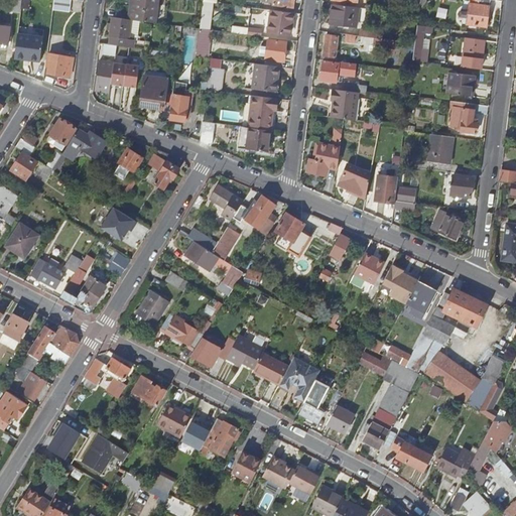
[(52,0),(52,8),(70,10),(70,0),(52,0)]
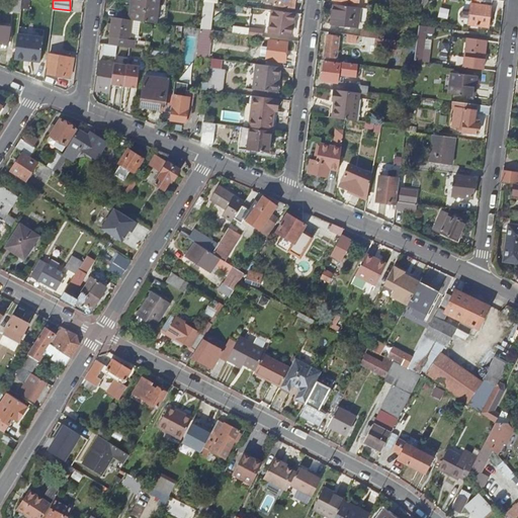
[(132,17),(156,20),(157,0),(133,0),(132,16),(132,17)]
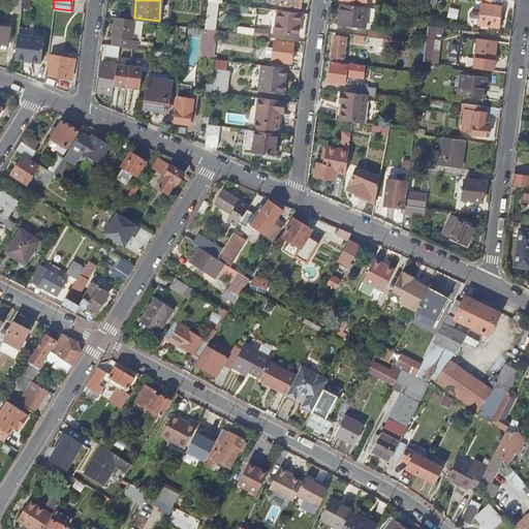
[(480,0),(480,8),(474,7),(473,13),(479,14),(478,23),(499,25),(501,0),(480,0)]
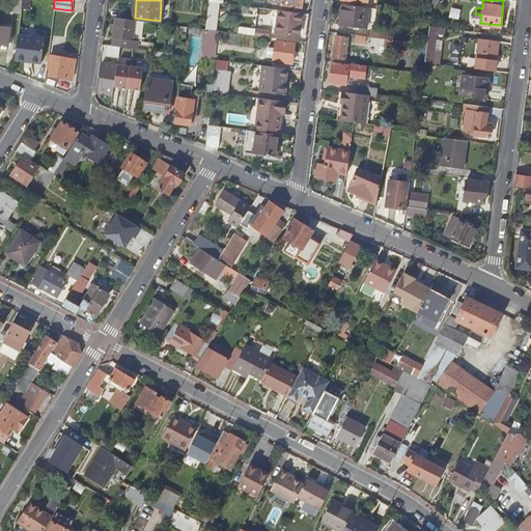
[(368,5),(341,2),(339,22),(366,26),(368,5)]
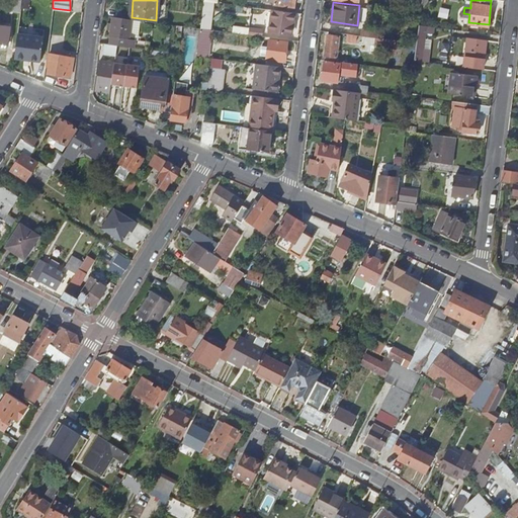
[(293,11),(277,9),(275,32),(290,33),(293,11)]
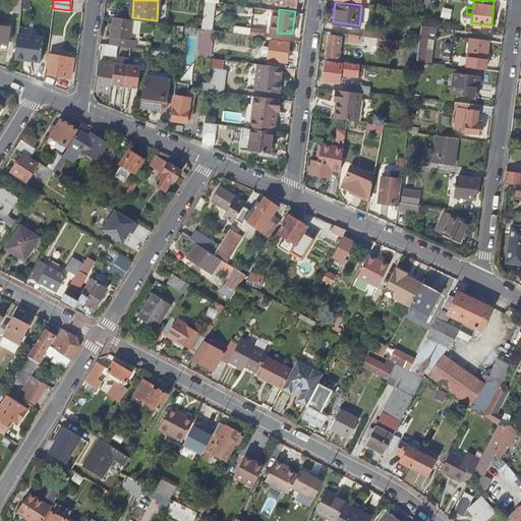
[(110,43),(130,45),(139,47),(140,39),(129,37),(132,17),(114,15),(110,43)]
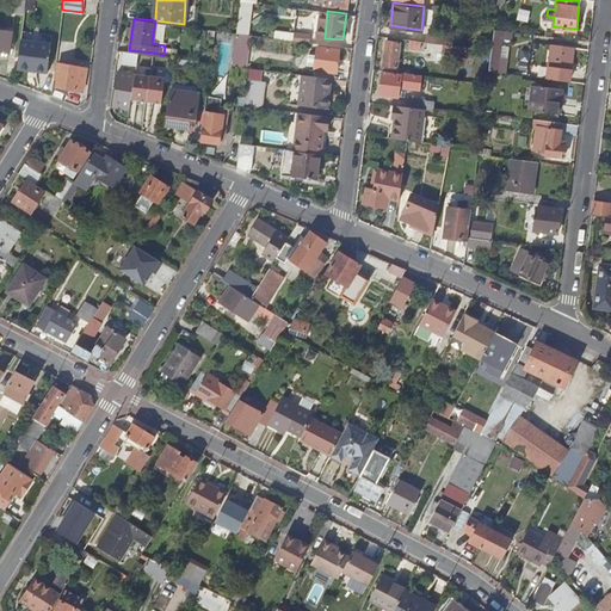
[(236,23),(236,31),(245,32),(253,34),(254,25),(236,23)]
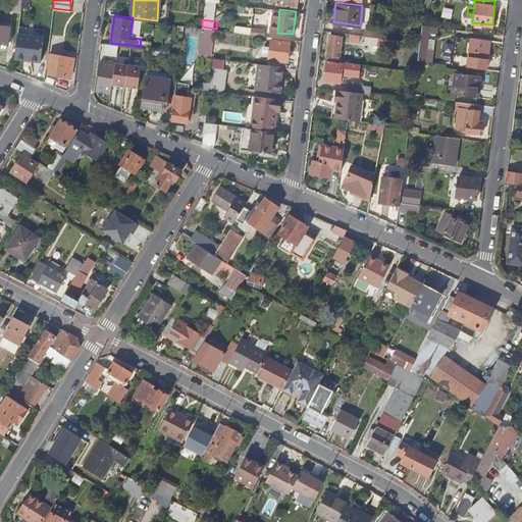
[(0,21),(0,42),(7,44),(9,23),(0,21)]
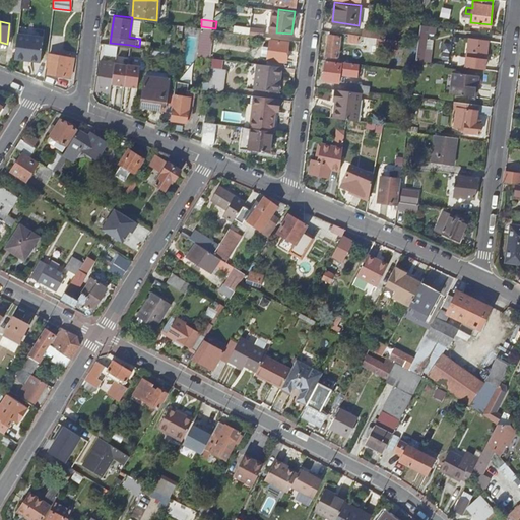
[(432,24),(420,22),(419,29),(427,30),(427,31),(432,31),(432,24)]
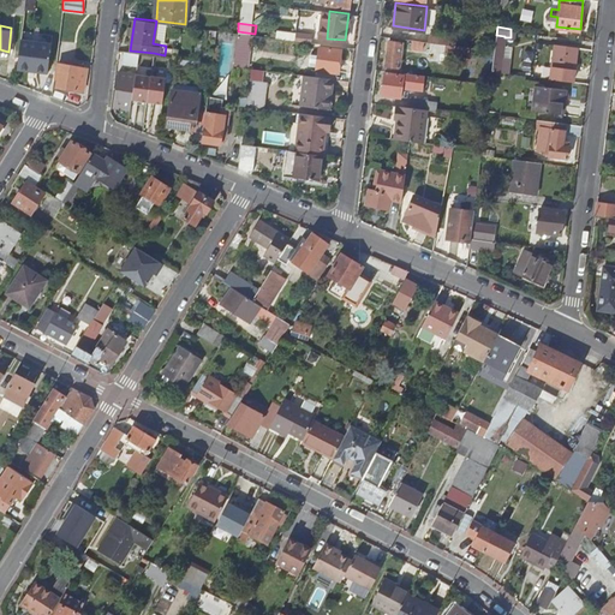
[(491,70),(501,71),(505,37),(505,36),(496,35),(494,49),(491,70)]
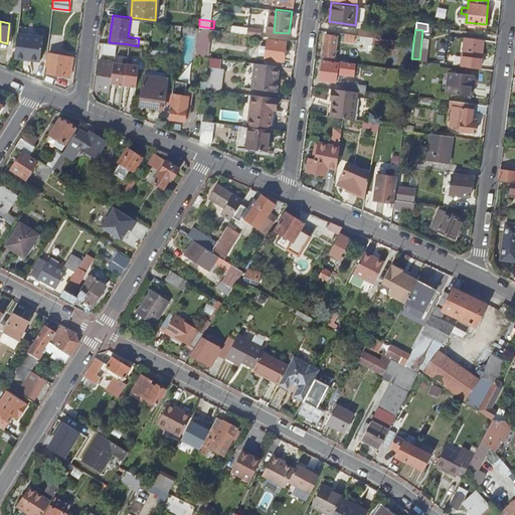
[(198,32),(196,47),(203,47),(205,33),(198,32)]
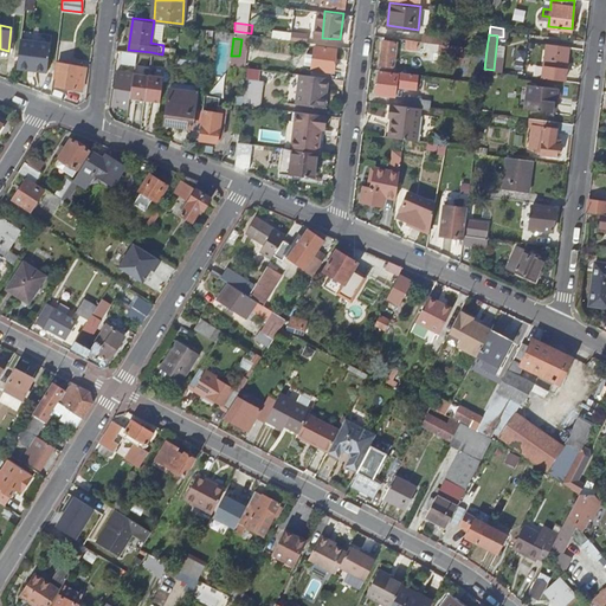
[(397,40),(384,38),(380,63),(393,64),(397,40)]
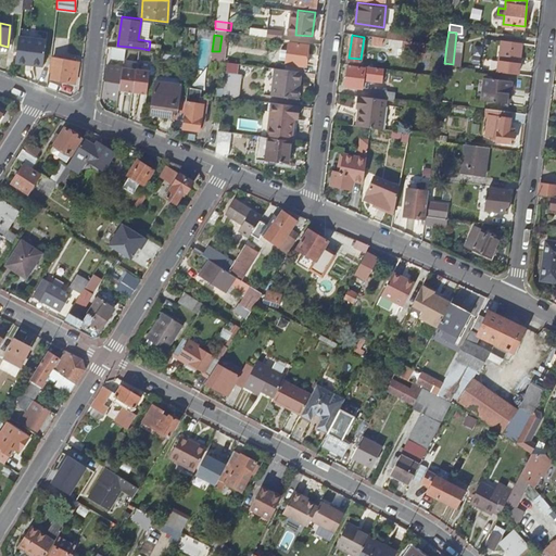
[(388,37),(373,35),(371,41),(388,43),(389,37),(388,37)]
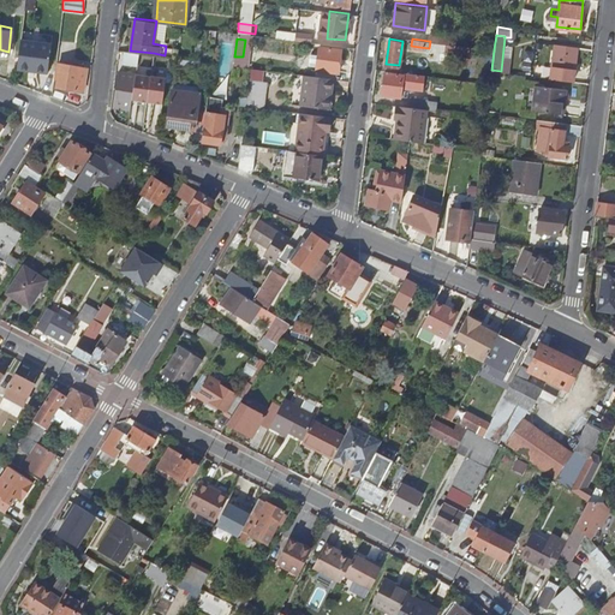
[(21,41),(17,66),(47,71),(49,43),(21,41)]
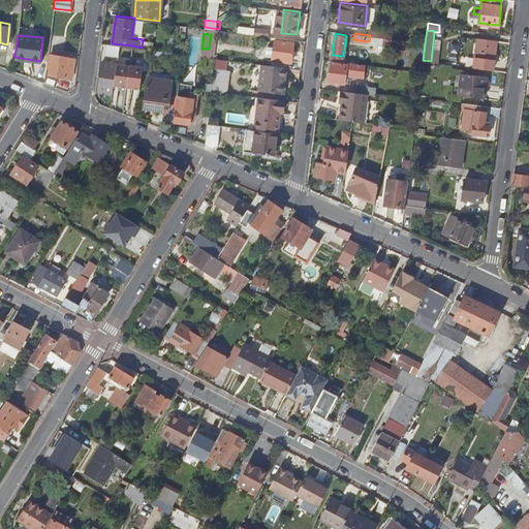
[(380,36),(370,35),(369,41),(380,43),(380,40),(380,36)]
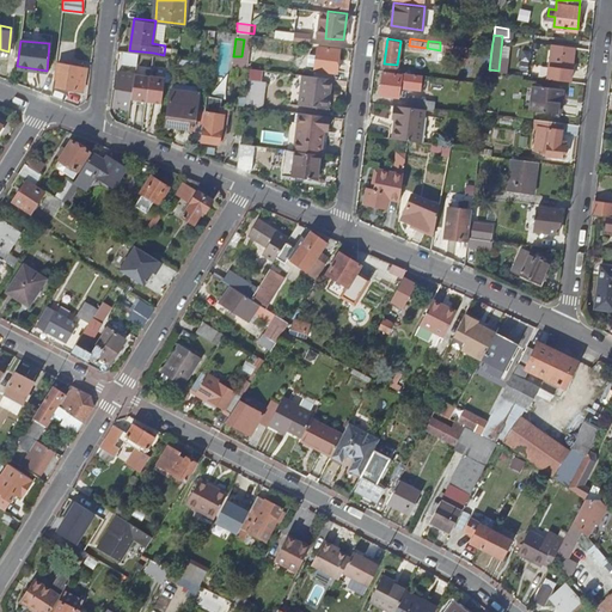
[(467,46),(440,42),(440,47),(444,47),(442,51),(466,55),(467,46)]
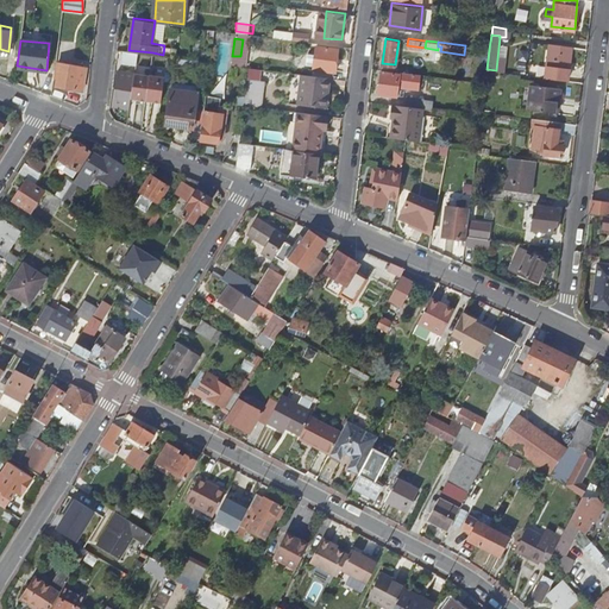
[(546,77),(567,80),(572,45),(551,43),(546,77)]
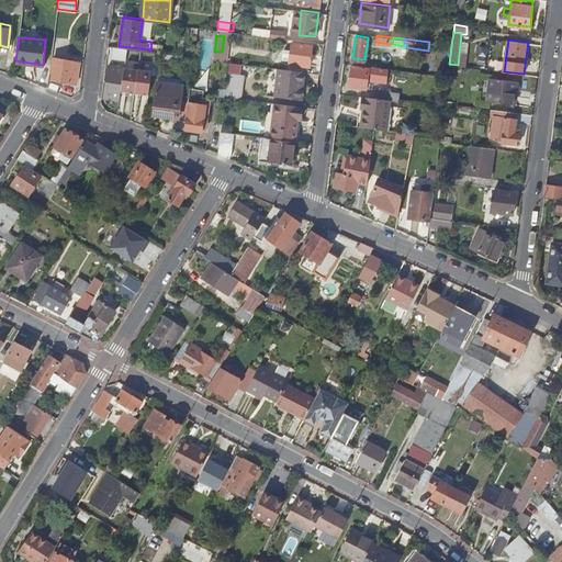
[(312,44),(292,42),(289,64),(308,66),(312,44)]
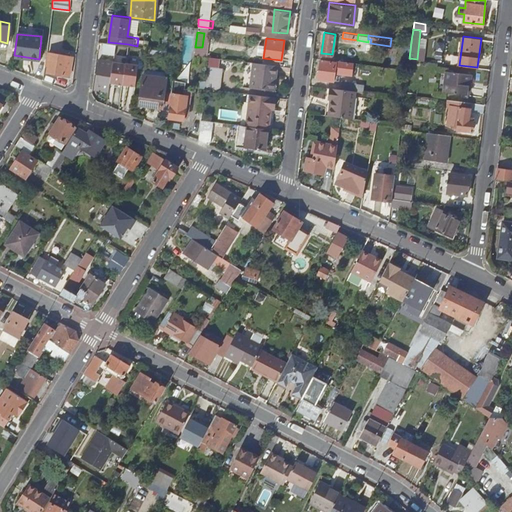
[(46,54),(44,64),(47,64),(46,71),(64,73),(64,72),(67,72),(70,54),(53,53),(53,52),(48,51),(47,54),(46,54)]
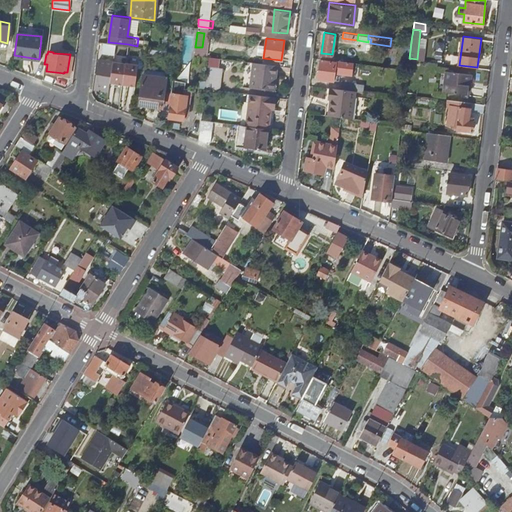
[(113,61),(99,59),(95,86),(109,88),(110,80),(135,84),(138,63),(113,59),(113,61)]
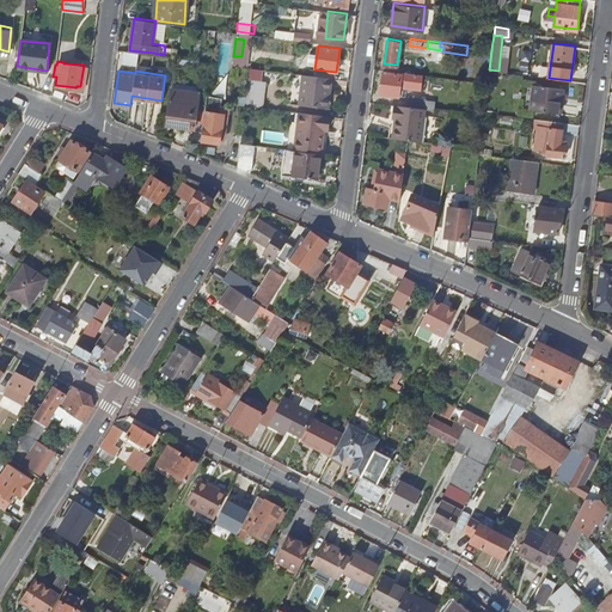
[(422,73),(402,71),(402,73),(383,71),(380,92),(398,95),(399,85),(421,89),(422,73)]
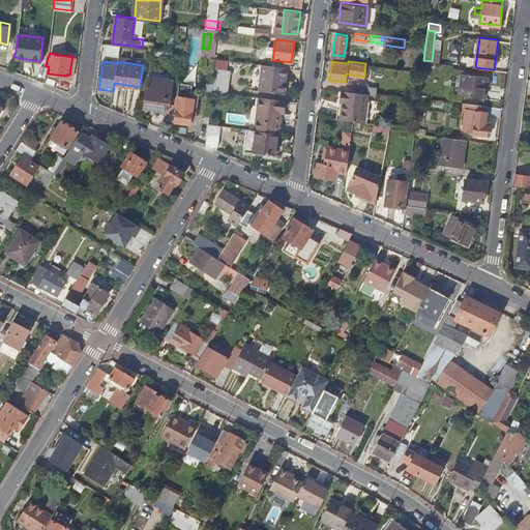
[(286,66),(263,63),(260,90),(286,93),(289,78),(285,77),(286,66)]
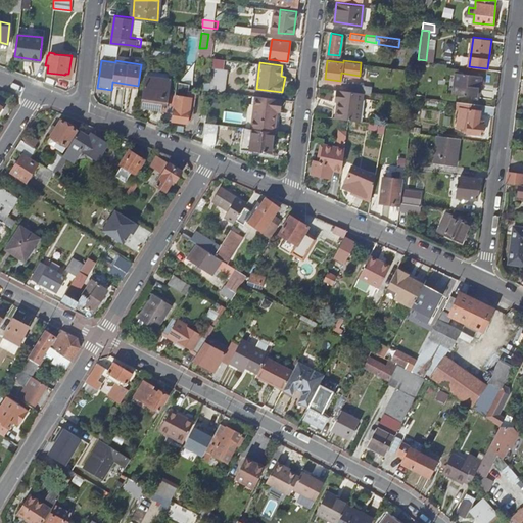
[(211,90),(227,90),(228,68),(212,67),(211,90)]
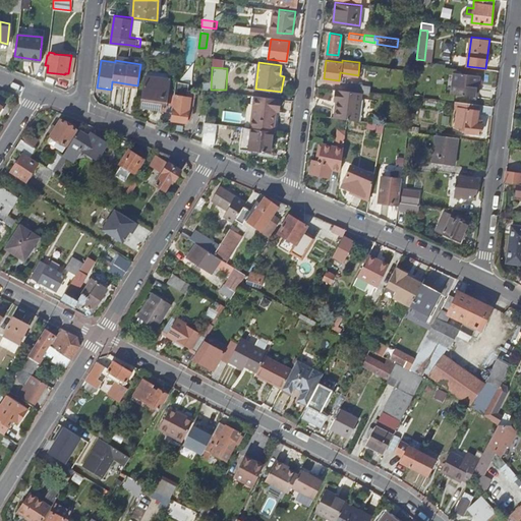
[(475,81),(477,82),(478,75),(455,72),(452,93),(473,95),(475,81)]
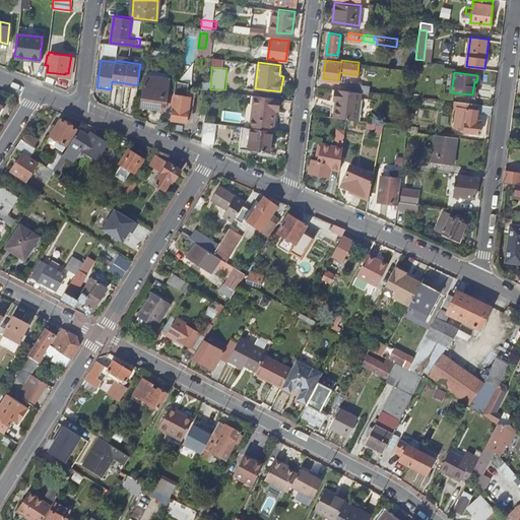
[(166,106),(170,77),(145,74),(142,103),(166,106)]
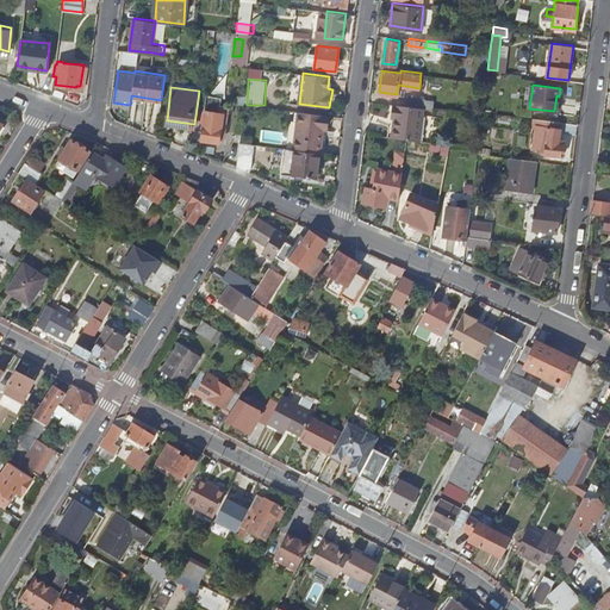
[(206,92),(199,91),(194,124),(193,137),(200,137),(205,103),(206,92)]
